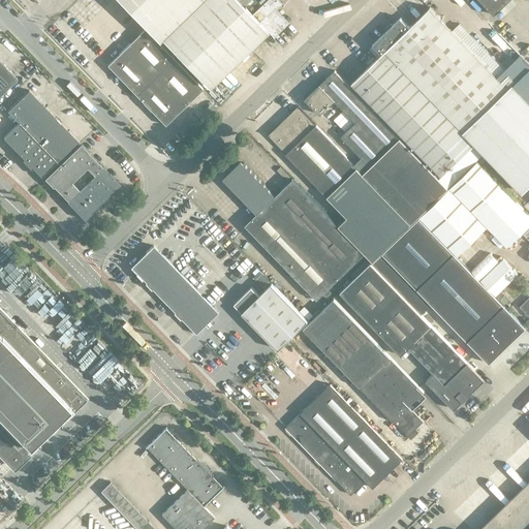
[(274,37),(288,23),(276,9),(281,4),(278,0),(267,0),(259,7),(252,14),(238,0),(120,0),(159,40),(162,37),(210,87),(268,30),(274,37)]
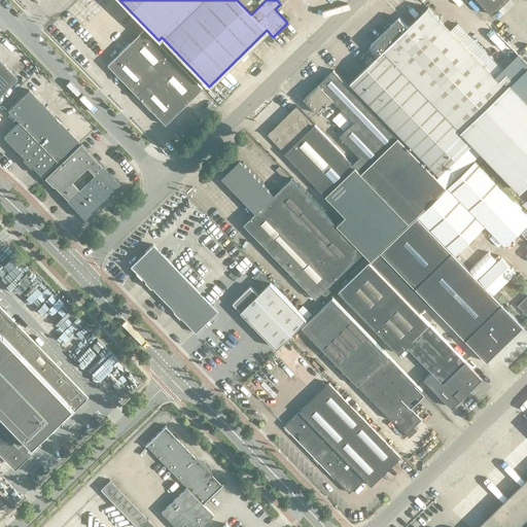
[(506,0),(478,0),(492,14),(506,0)]
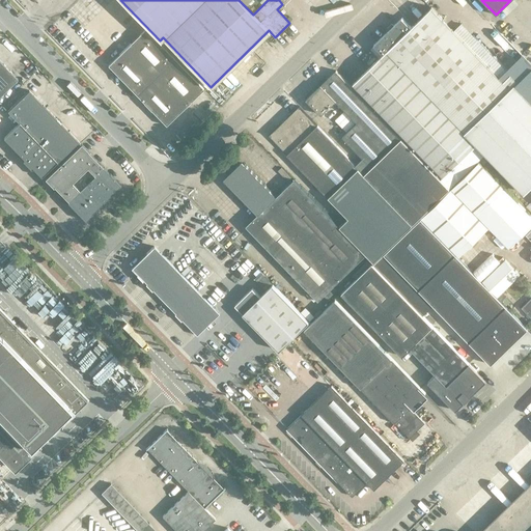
[(524,193),(530,186),(530,101),(515,84),(518,81),(510,74),(503,81),(431,7),(411,27),(401,18),(389,30),(373,45),(383,54),(353,83),(443,176),(477,144),(524,193)]
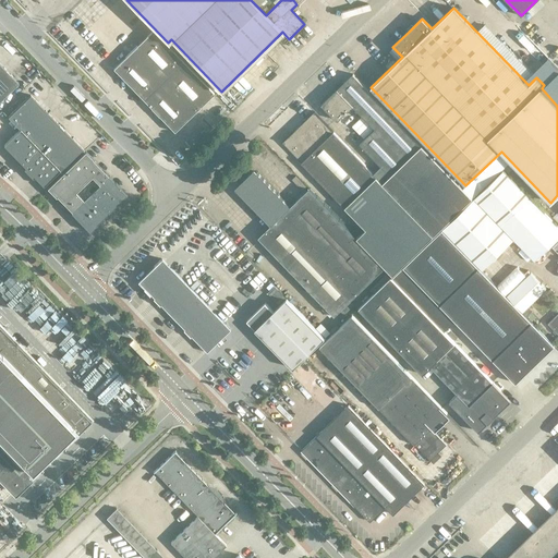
[(423,8),(420,12),(428,20),(432,16),(423,8)]
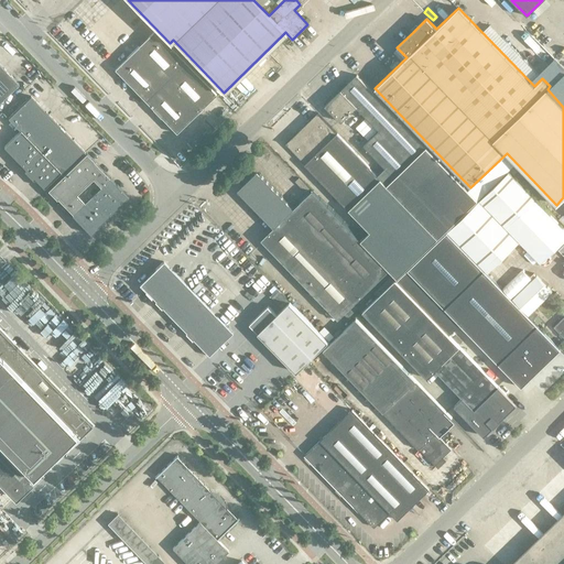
[(145,101),(185,63),(154,31),(115,69),(145,101)]
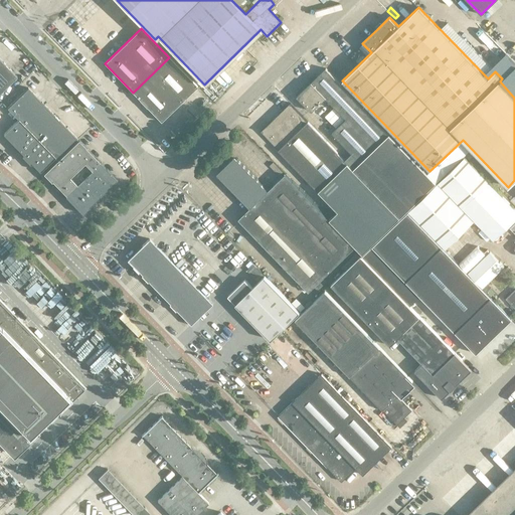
[(169,57),(133,93),(161,122),(197,87),(169,57)]
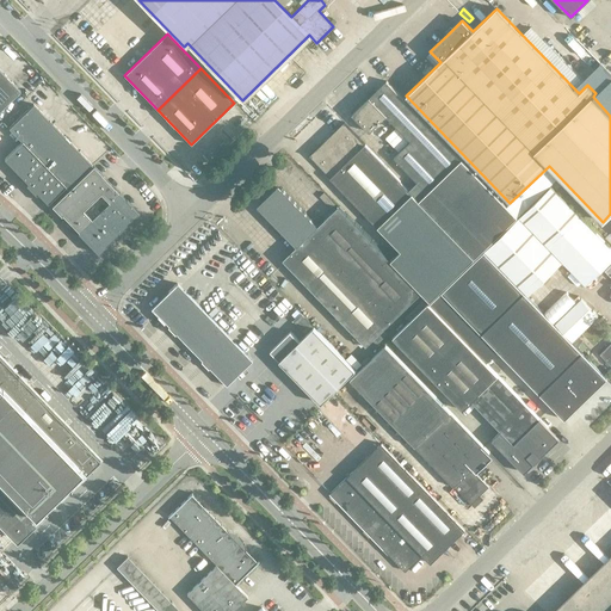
[(0,110),(20,91),(0,69),(0,110)]
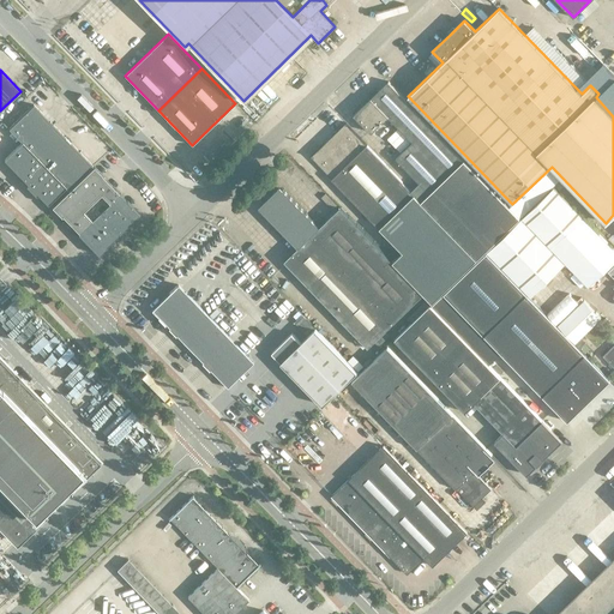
[(477,259),(521,217),(389,82),(354,115),(372,133),(389,116),(413,142),(396,158),(429,193),(421,202),(345,124),(311,156),(403,252),(399,254),(392,262),(339,208),(319,227),(283,190),(277,190),(262,204),(262,210),(298,248),(284,260),(368,348),(423,294),(432,302),(477,259)]
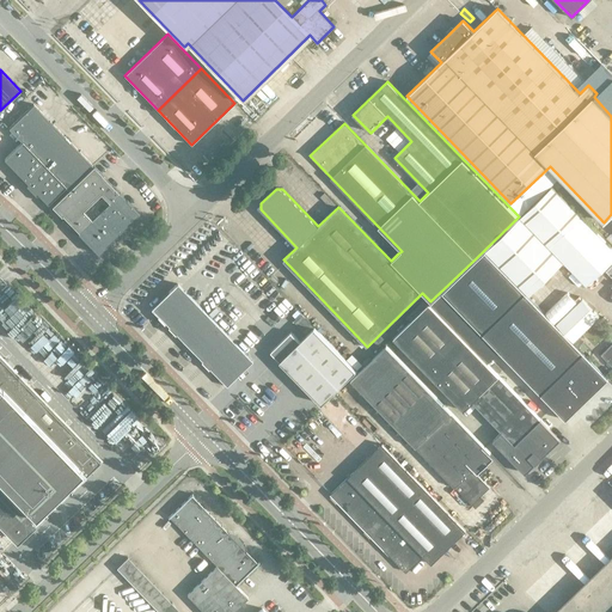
[(68,190),(93,166),(34,104),(8,128),(22,142),(4,159),(48,203),(65,187),(68,190)]
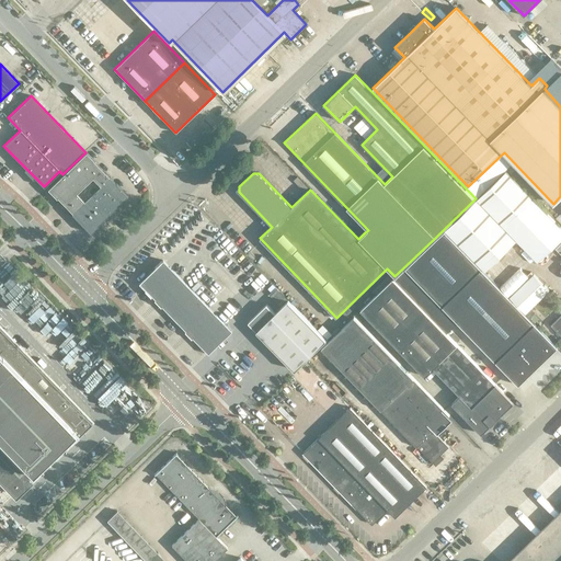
[(116,183),(115,183),(109,175),(93,160),(86,152),(47,189),(55,196),(56,196),(73,214),(72,215),(90,232),(98,226),(96,225),(109,213),(110,214),(114,208),(118,204),(119,205),(128,196),(121,189),(116,183)]
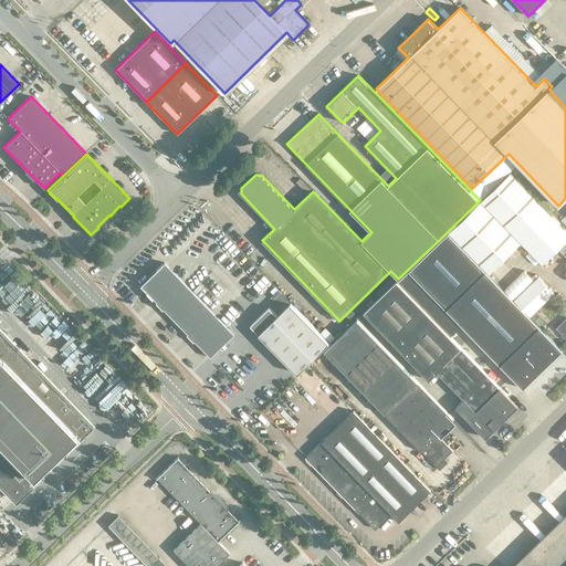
[(515,175),(522,169),(517,165),(512,170),(515,175)]
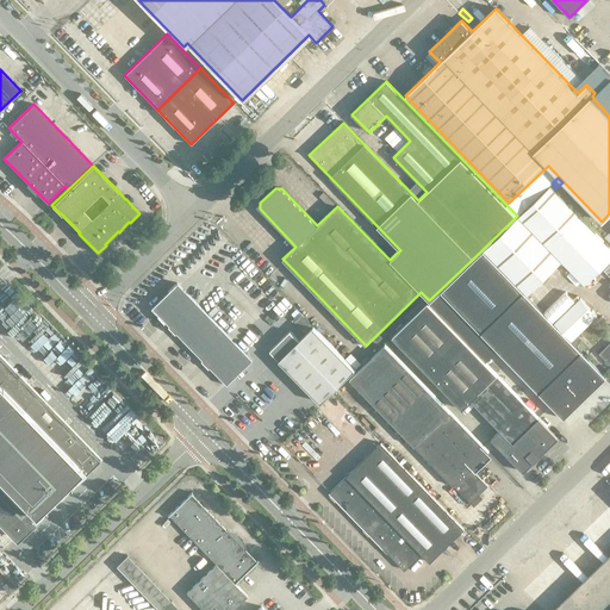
[(609,247),(549,185),(518,216),(562,261),(585,284),(609,259),(609,247)]
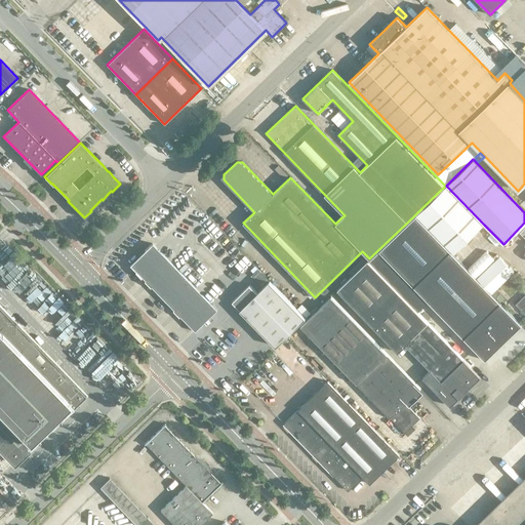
[(453,253),(484,225),(446,186),(416,214),(453,253)]
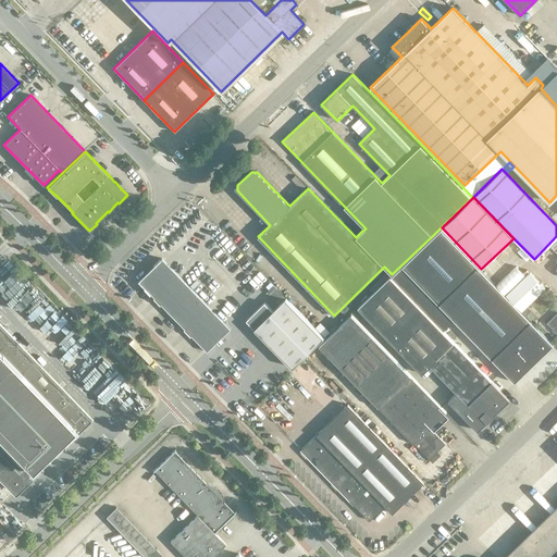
[(391,275),(428,314),(440,304),(515,382),(554,345),(441,227),(391,275)]
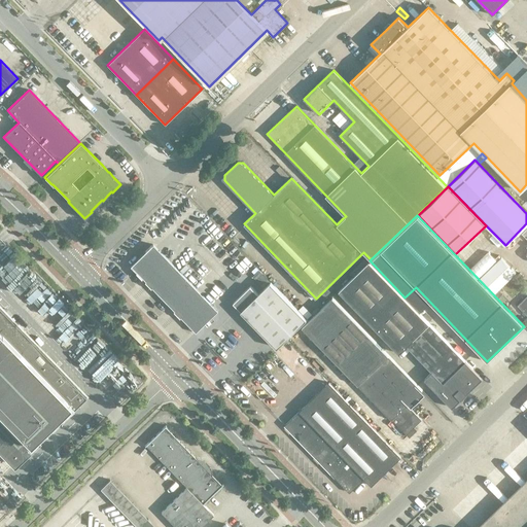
[(195,332),(217,311),(152,245),(131,267),(195,332)]
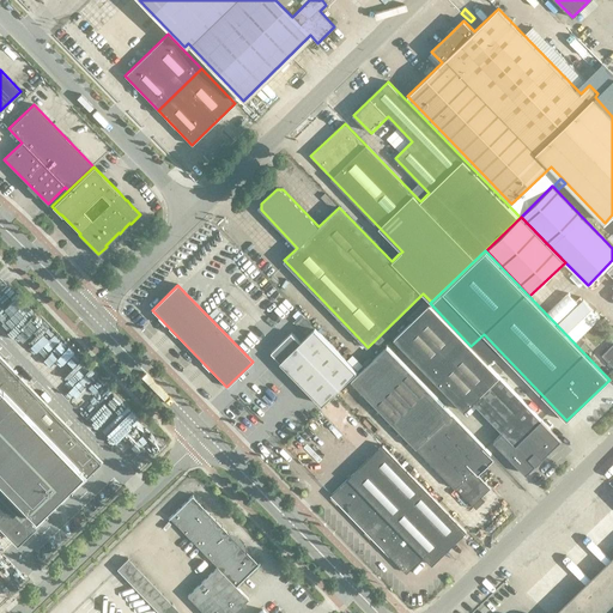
[(557,325),(574,343),(600,317),(583,299),(557,325)]
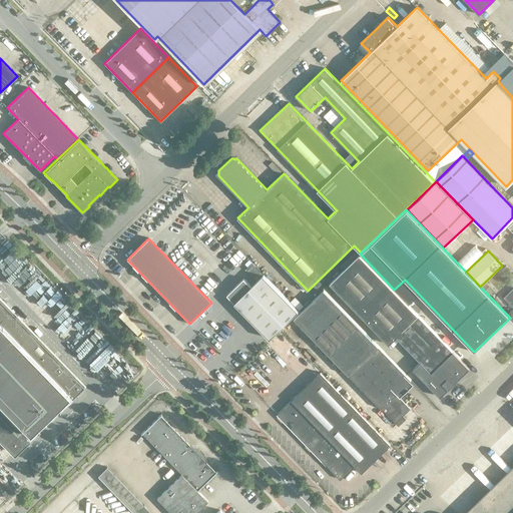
[(421,362),(413,369),(440,397),(462,375),(469,368),(453,351),(453,352),(418,315),(360,254),(330,284),(389,344),(396,337),(421,362)]
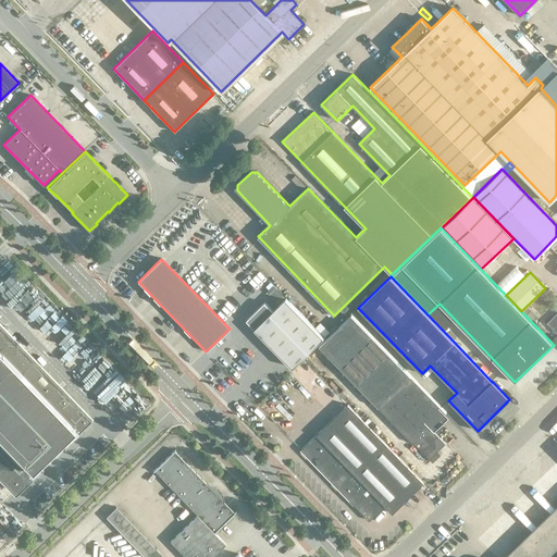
[(261,294),(267,299),(273,292),(269,287),(261,294)]
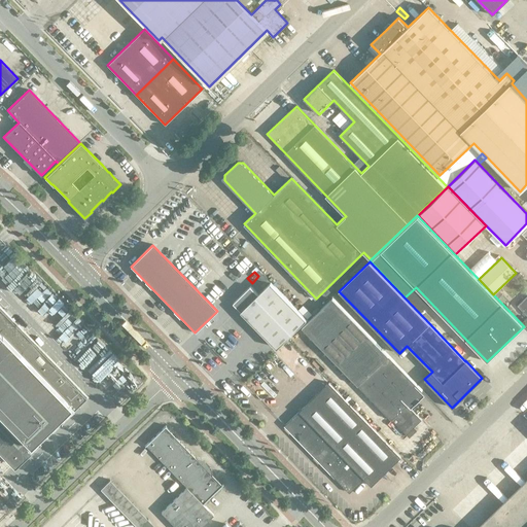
[(277,348),(307,318),(267,278),(254,290),(250,286),(233,303),(277,348)]
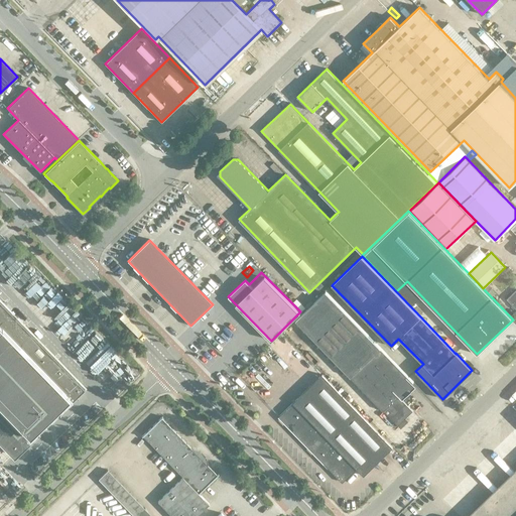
[(515,289),(507,299),(515,307),(515,289)]
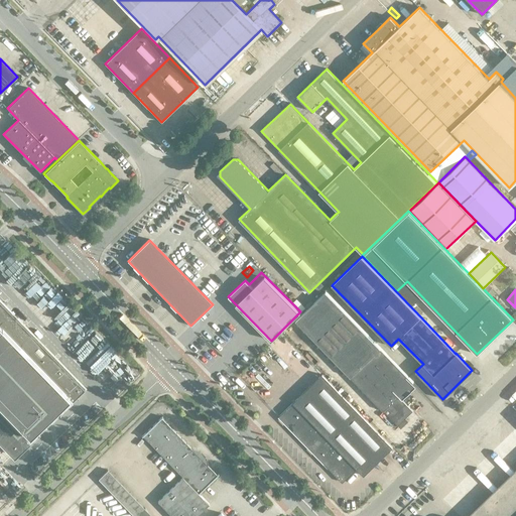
[(413,382),(326,291),(296,320),(351,377),(401,428),(408,421),(405,418),(413,411),(399,396),(413,382)]
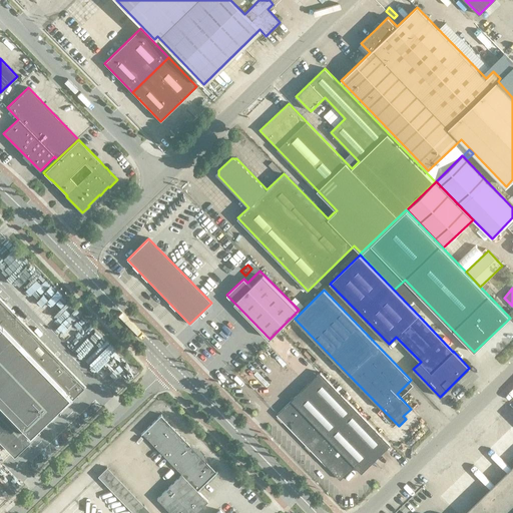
[(0,439),(14,453),(39,428),(35,424),(62,398),(66,403),(84,386),(0,299),(0,439)]
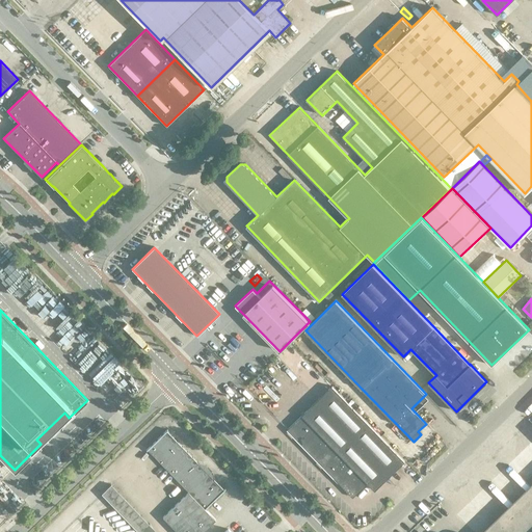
[(323,377),(292,345),(247,389),(278,421),(310,390),(323,377)]
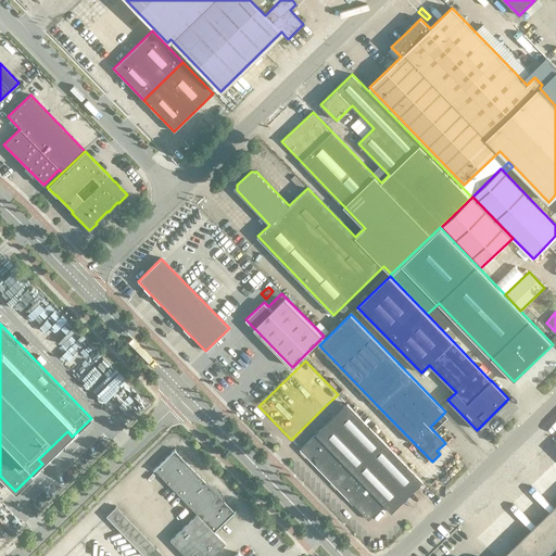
[(392,513),(424,482),(348,404),(300,449),(368,519),(384,505),(392,513)]
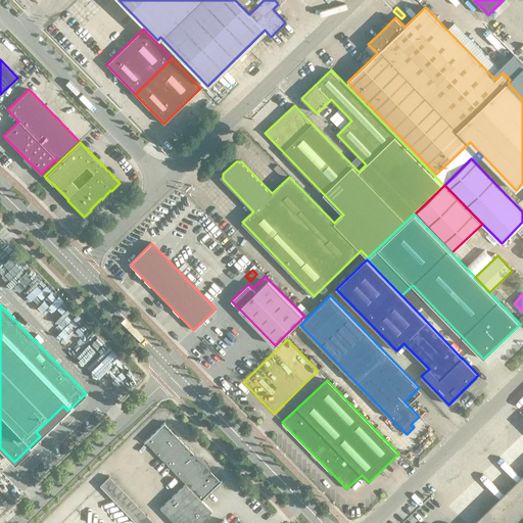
[(174,522),(198,522),(211,511),(201,501),(221,481),(164,422),(144,441),(185,484),(159,509),(174,522)]
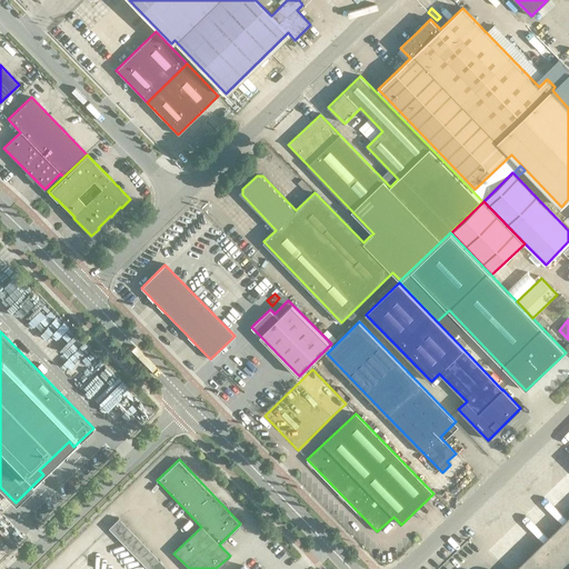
[(108,528),(147,568),(167,568),(119,518),(108,528)]
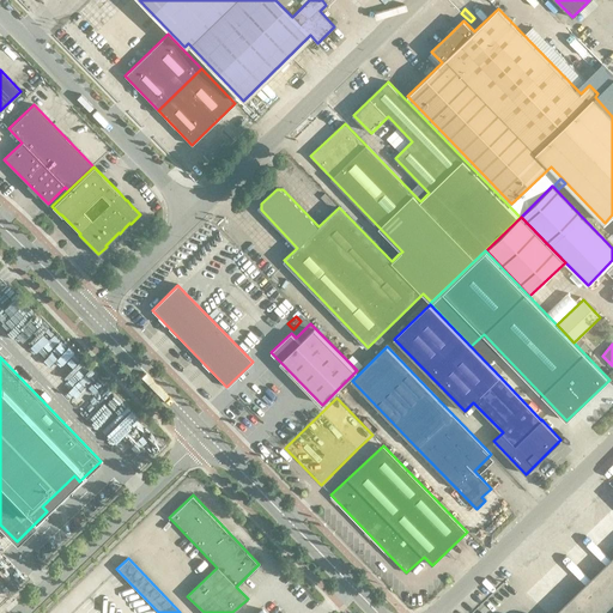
[(612,612),(612,564),(564,612),(562,612),(612,612)]
